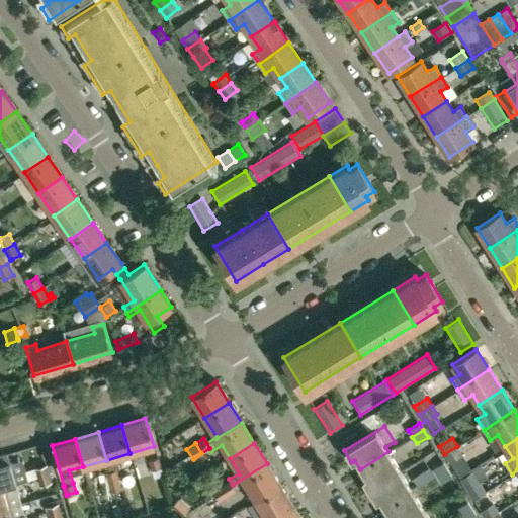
[(444,454),(450,462),(462,454),(457,446),(444,454)]
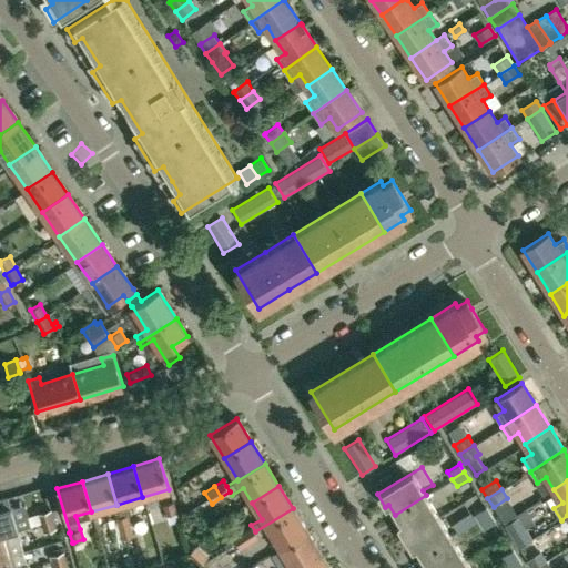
[(396,526),(404,538),(439,517),(426,495),(395,515),(399,524),(396,526)]
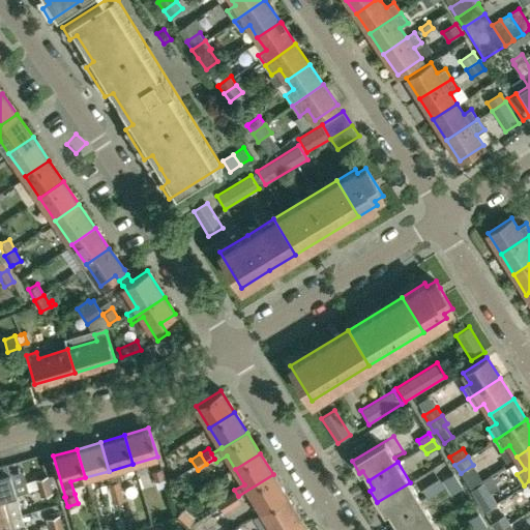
[(151,471),(154,480),(165,477),(162,468),(151,471)]
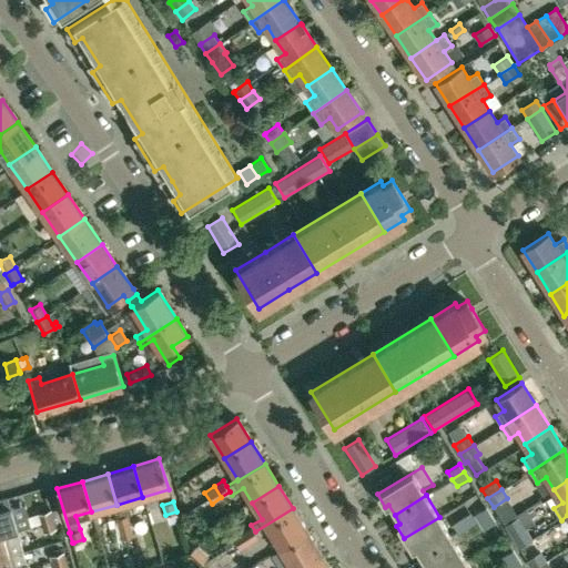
[(490,515),(486,507),(474,515),(478,521),(490,515)]
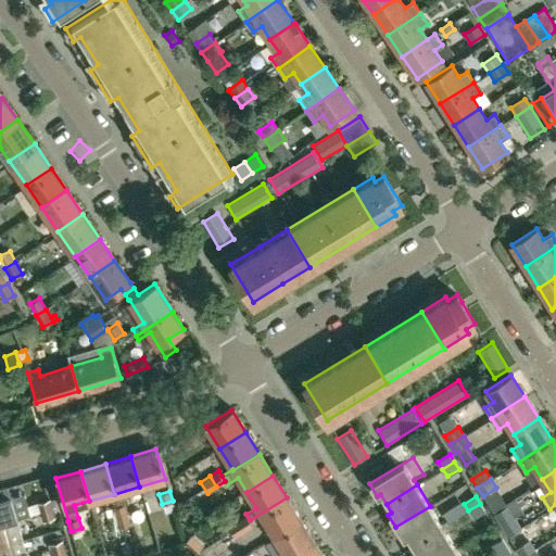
[(0,500),(0,523),(19,518),(15,508),(13,508),(10,497),(0,500)]
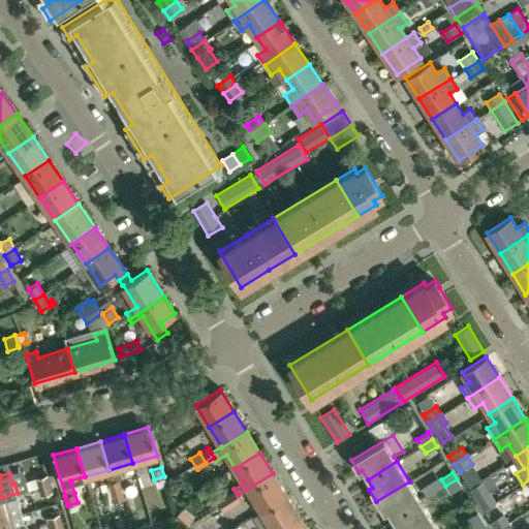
[(285,494),(273,473),(238,495),(242,502),(245,501),(248,506),(255,501),(260,509),(285,494)]
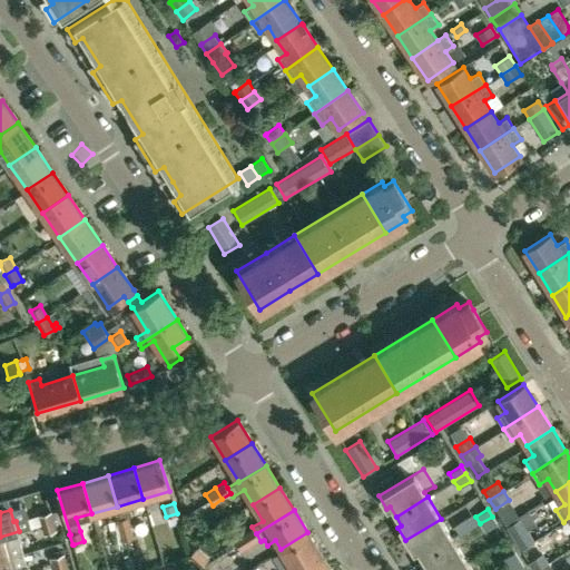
[(51,511),(38,516),(40,524),(55,521),(51,511)]
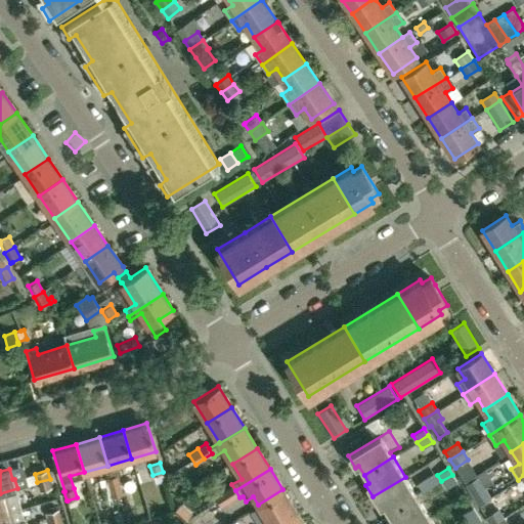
[(121,484),(118,475),(106,478),(110,488),(121,484)]
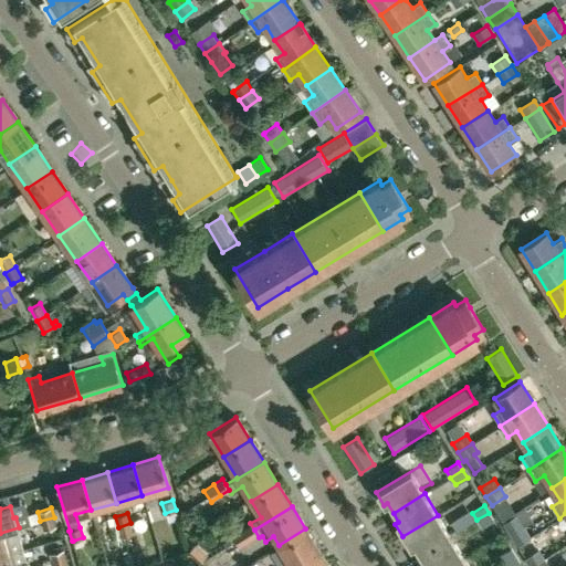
[(494,521),(489,513),(477,520),(482,528),(494,521)]
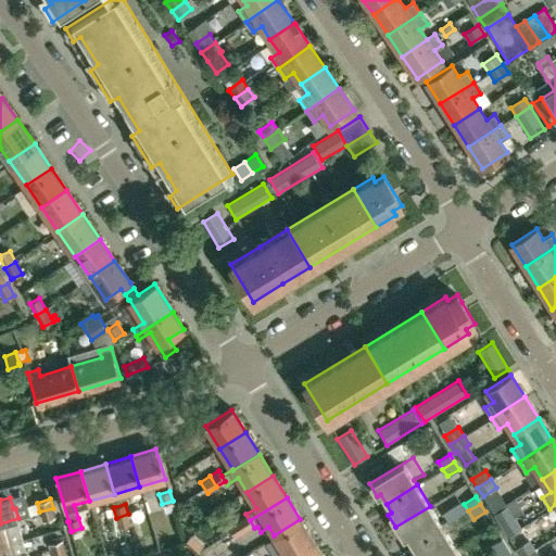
[(493,514),(507,535),(521,527),(507,505),(493,514)]
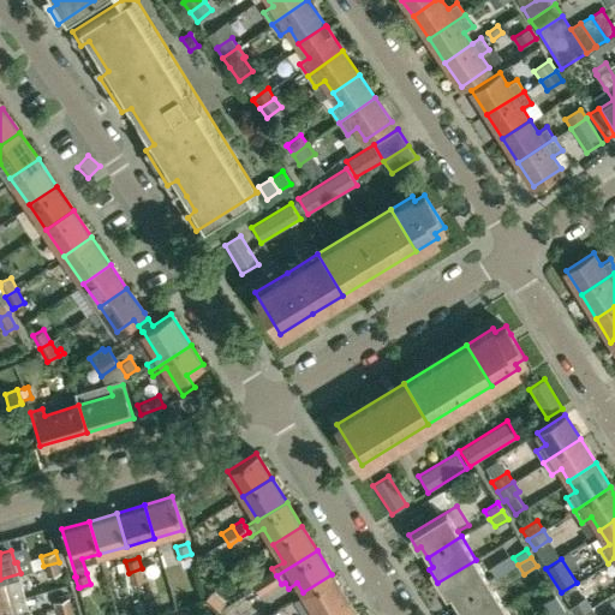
[(449,593),(455,603),(490,583),(476,560),(437,583),(446,596),(449,593)]
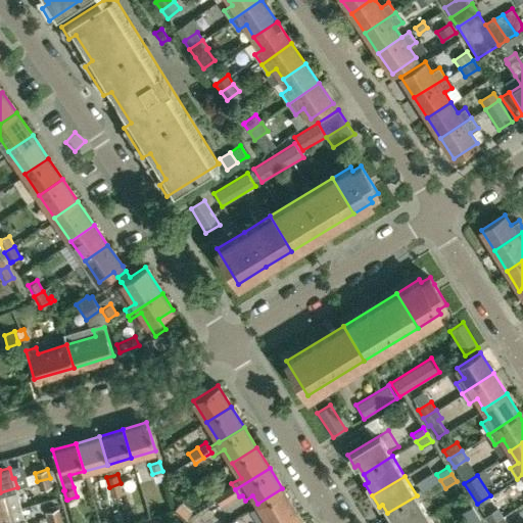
[(52,486),(50,478),(37,481),(40,489),(52,486)]
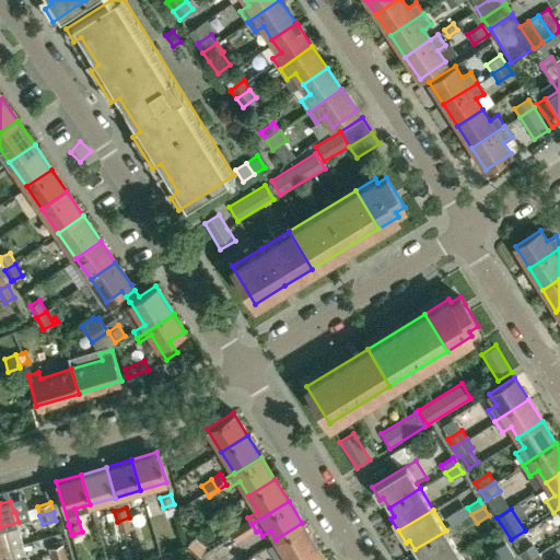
[(131,527),(129,517),(117,522),(120,531),(131,527)]
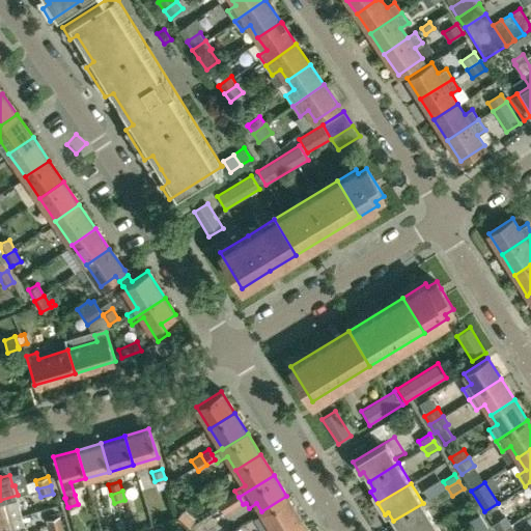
[(226,498),(231,507),(240,502),(234,493),(226,498)]
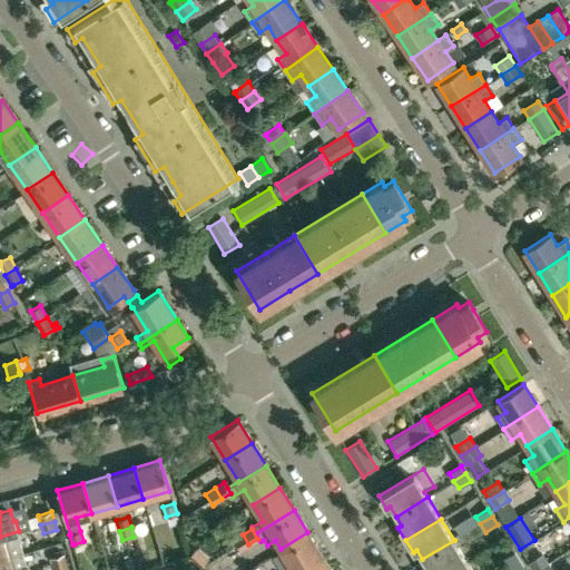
[(0,537),(0,559),(23,552),(20,541),(21,541),(19,531),(0,537)]
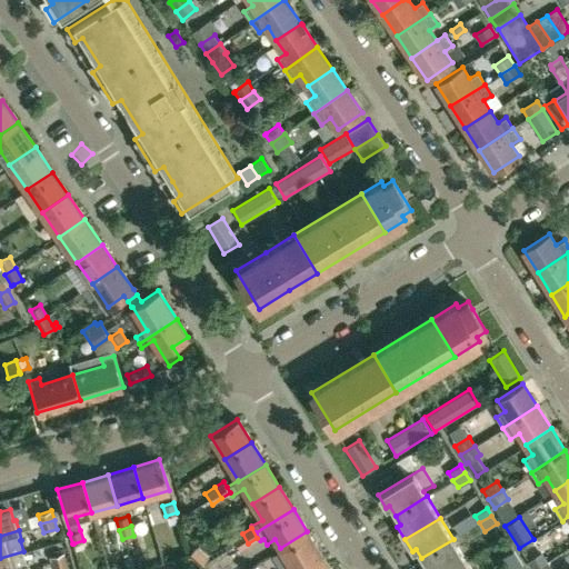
[(282,568),(296,568),(321,553),(307,531),(280,548),(290,563),(282,568)]
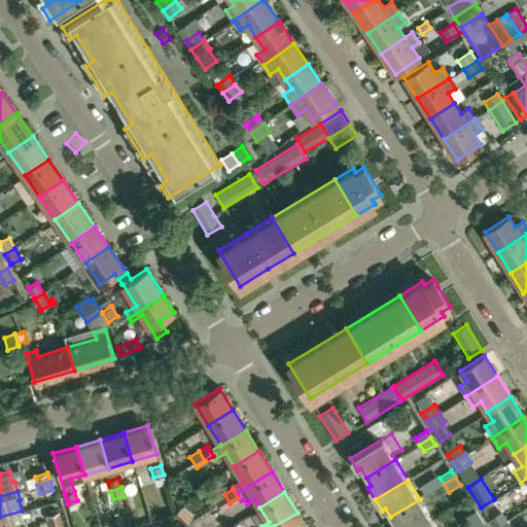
[(230,503),(224,494),(216,499),(221,508),(230,503)]
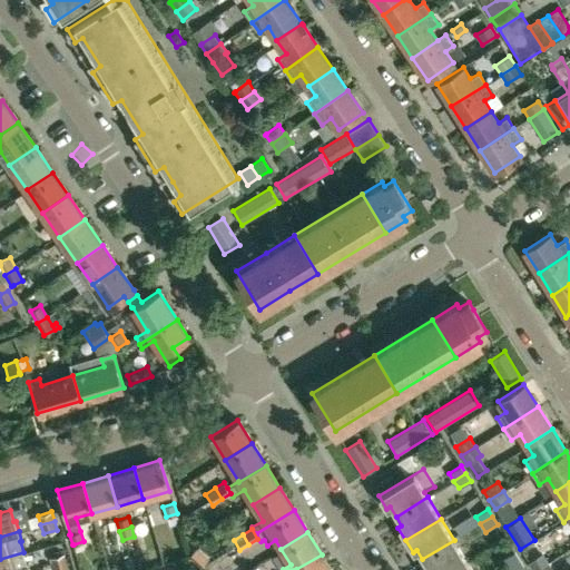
[(425,569),(452,569),(467,561),(454,540),(422,559),(428,569),(425,569)]
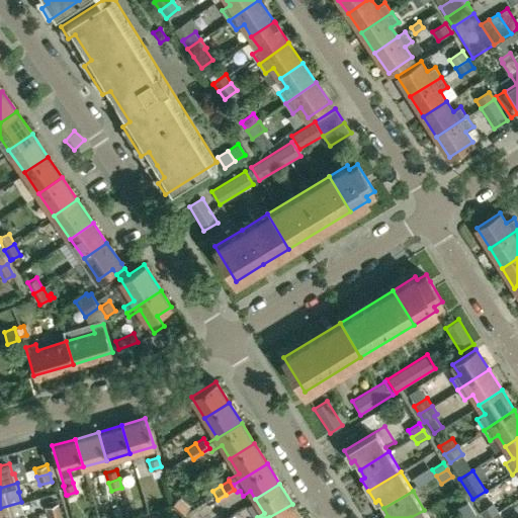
[(175,495),(170,497),(172,505),(183,514),(189,507),(178,498),(175,495)]
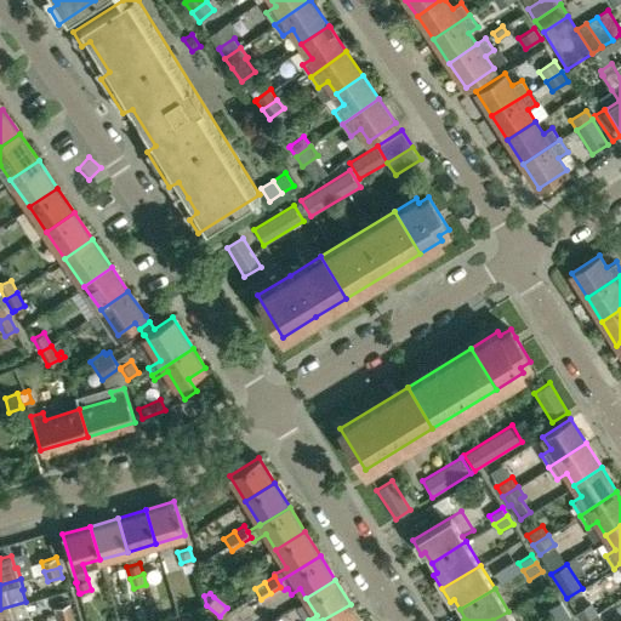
[(565,609),(560,600),(547,609),(552,617),(565,609)]
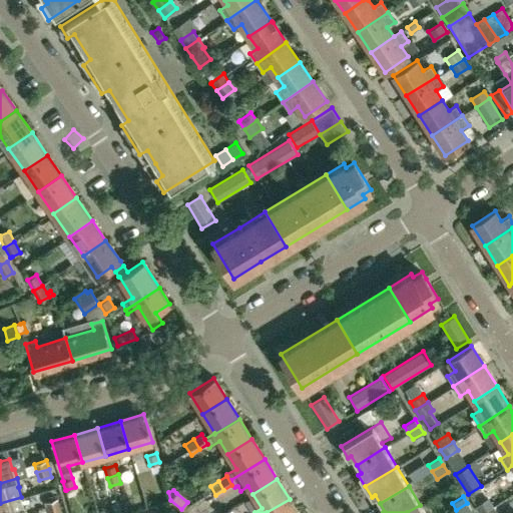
[(0,503),(0,512),(26,512),(25,506),(24,507),(21,497),(0,503)]
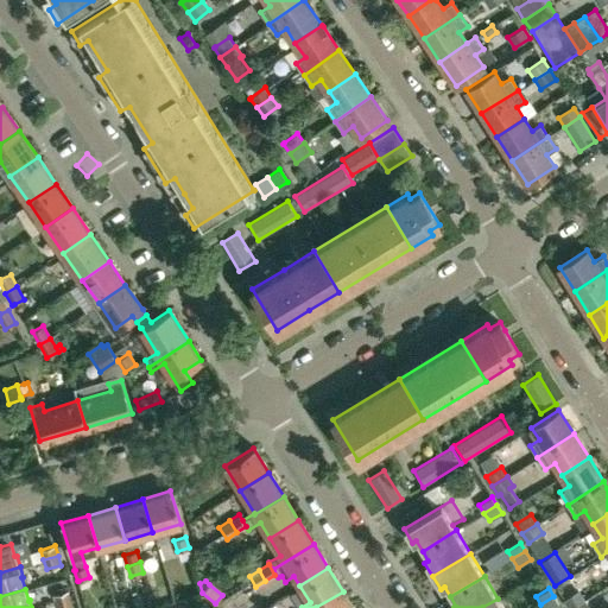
[(68,590),(67,590),(54,594),(57,605),(71,600),(68,590)]
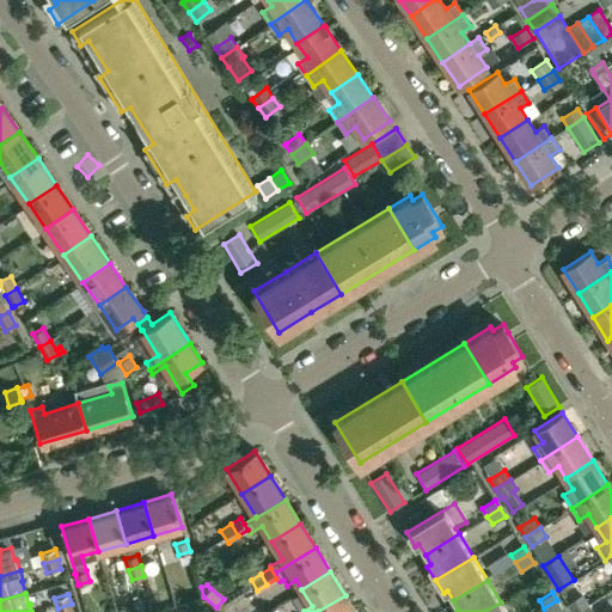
[(567,604),(571,611),(574,611),(588,604),(582,594),(567,604)]
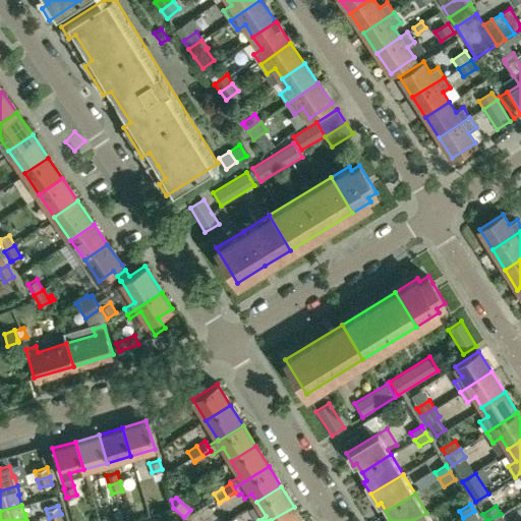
[(271,520),(302,520),(294,507),(271,520)]
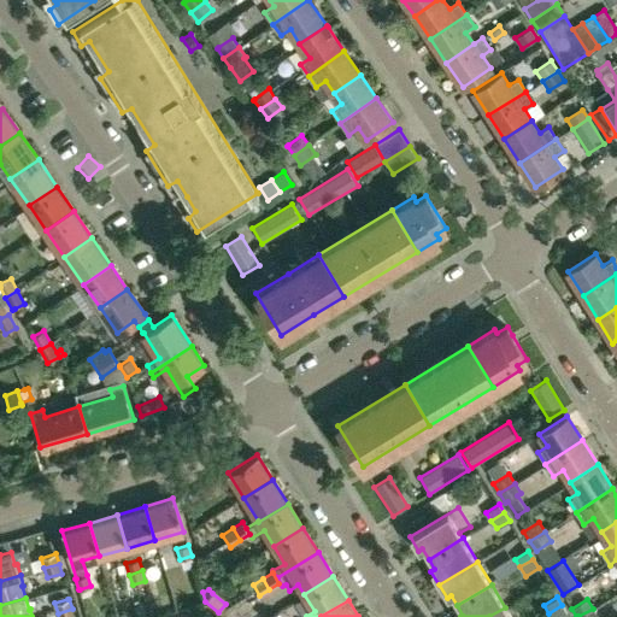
[(562,616),(568,613),(562,605),(548,613),(551,616),(562,616)]
